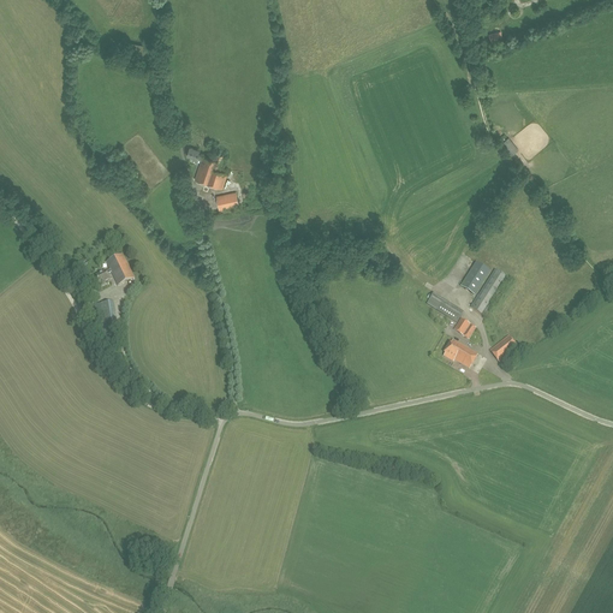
[(498,29),(487,33),(488,40),(500,36),(498,29)]
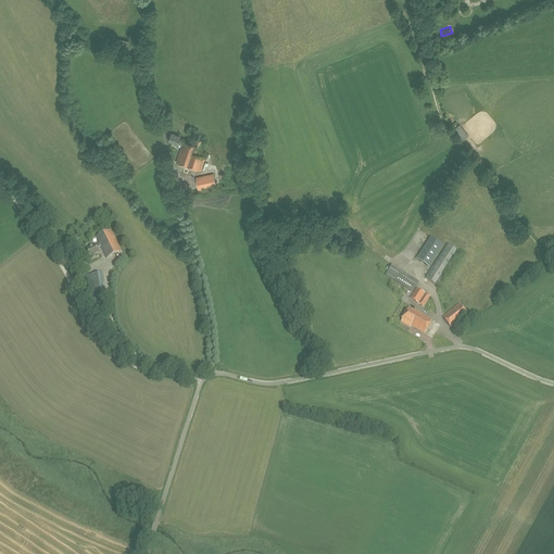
[(465,135),(455,124),(451,128),(460,139),(465,135)]
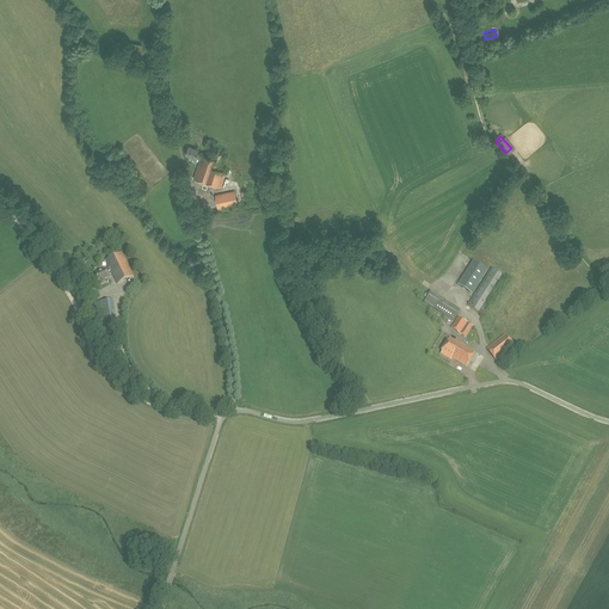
[(198,157),(191,176),(219,185),(223,171),(215,167),(220,153),(213,149),(210,157),(195,152),(196,147),(186,145),(184,152),(194,155),(198,157)]
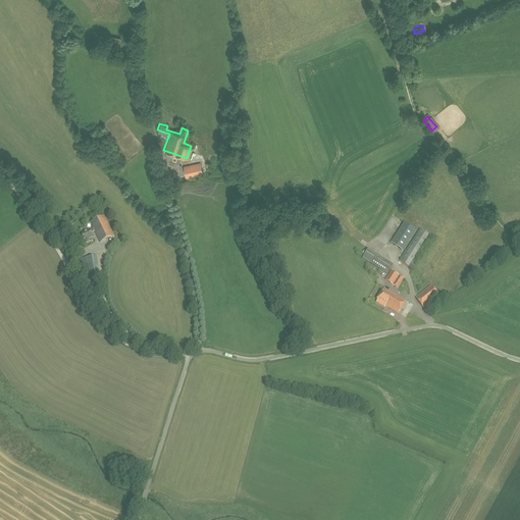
[(198,161),(182,164),(185,178),(189,177),(189,174),(201,172),(198,161)]
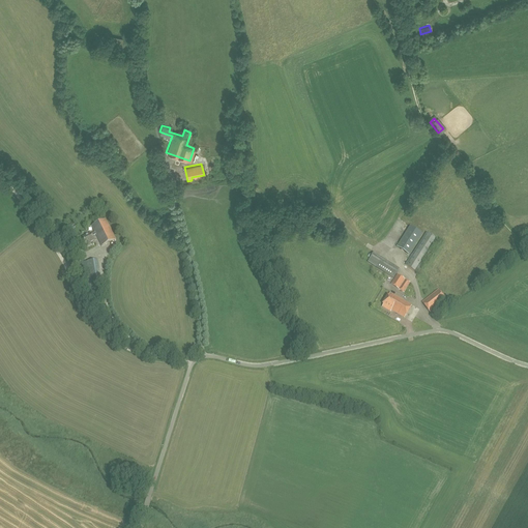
[(319,224),(324,222),(321,214),(316,217),(319,224)]
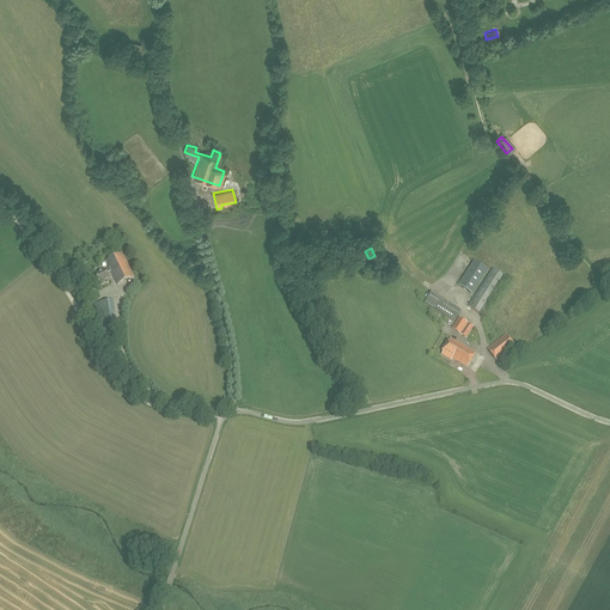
[(103,280),(102,278),(107,275),(104,270),(109,268),(115,282),(132,274),(120,250),(104,258),(108,266),(103,268),(103,267),(93,272),(98,282),(103,280)]
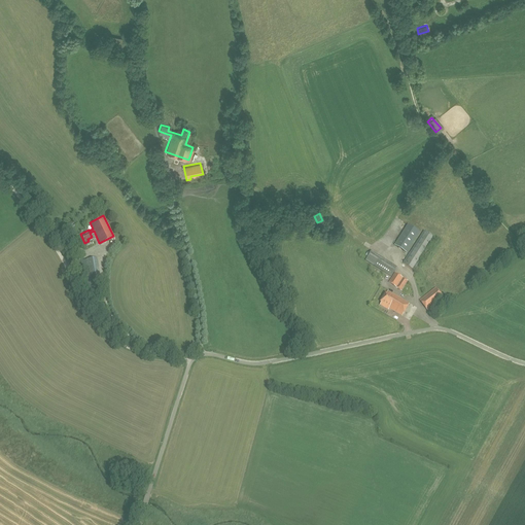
[(392,243),(405,251),(418,231),(406,222),(392,243)]
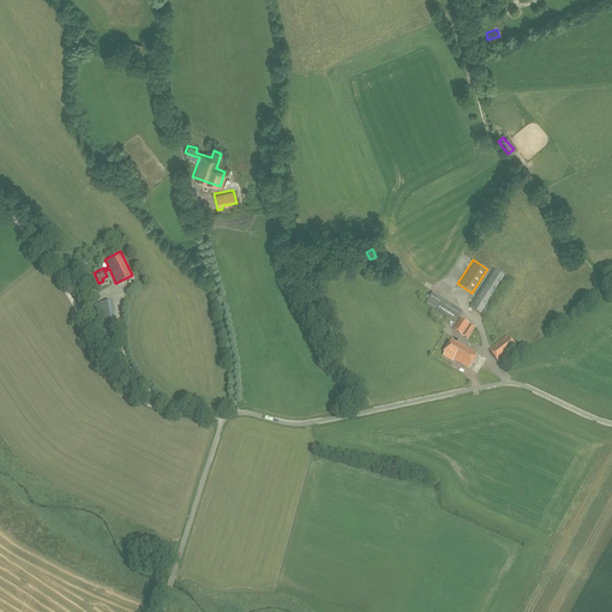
[(505,275),(492,267),(468,305),(480,313),(505,275)]
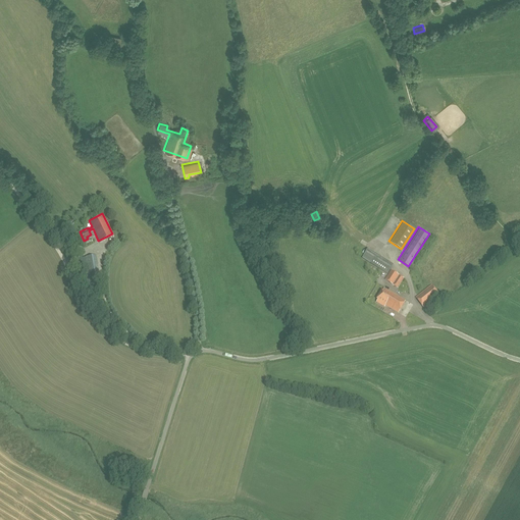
[(392,263),(379,256),(366,248),(360,256),(385,272),(392,263)]
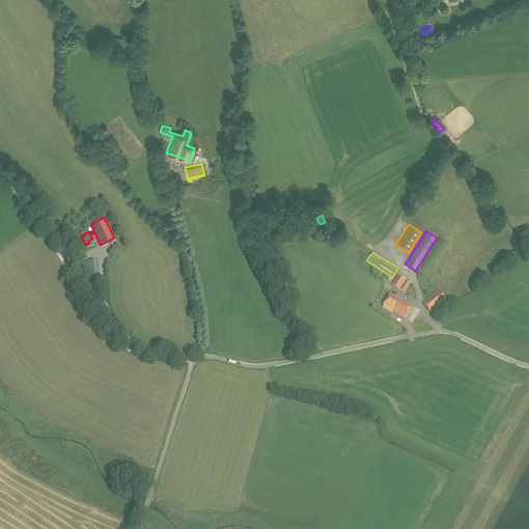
[(84,288),(96,286),(91,259),(80,261),(84,288)]
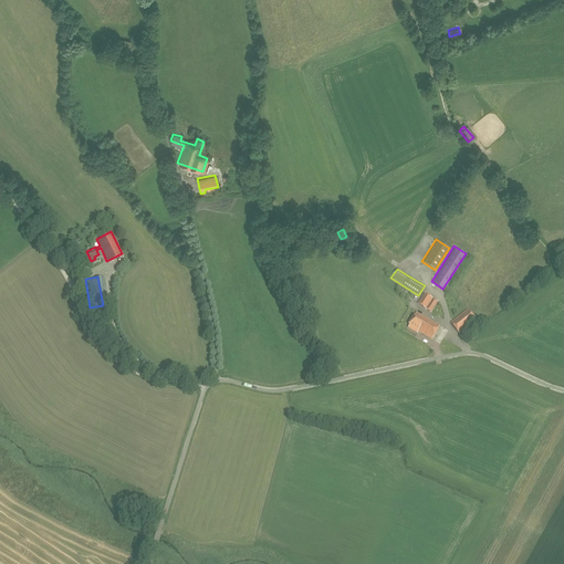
[(423,291),(415,302),(429,310),(436,300),(423,291)]
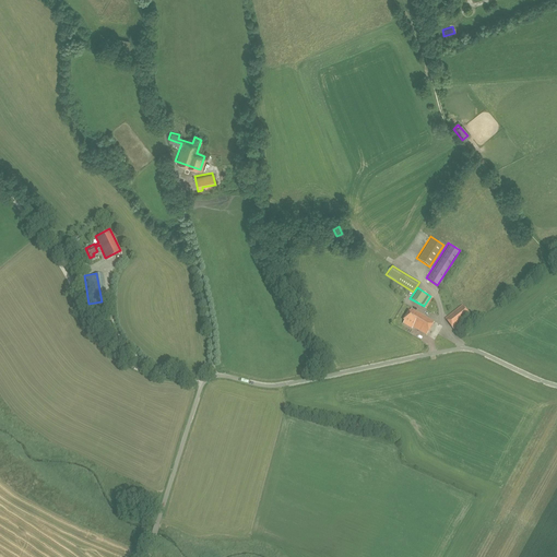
[(460,304),(443,316),(452,327),(469,313),(460,304)]
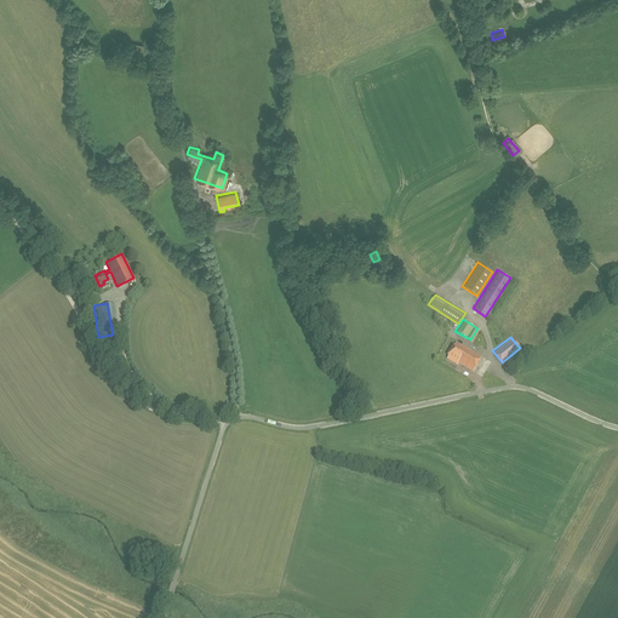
[(480,355),(455,341),(445,356),(455,362),(456,361),(471,370),(480,355)]
